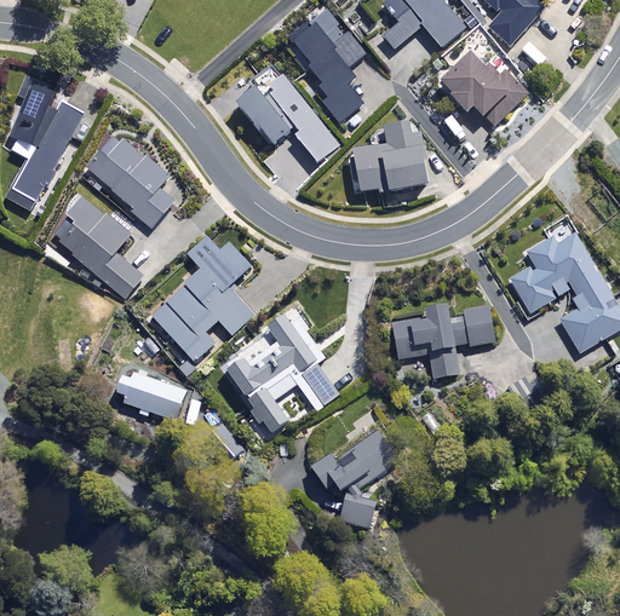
[(383,0),(380,3),(399,22),(383,36),(395,50),(422,26),(442,49),(465,28),(441,0),(383,0)]
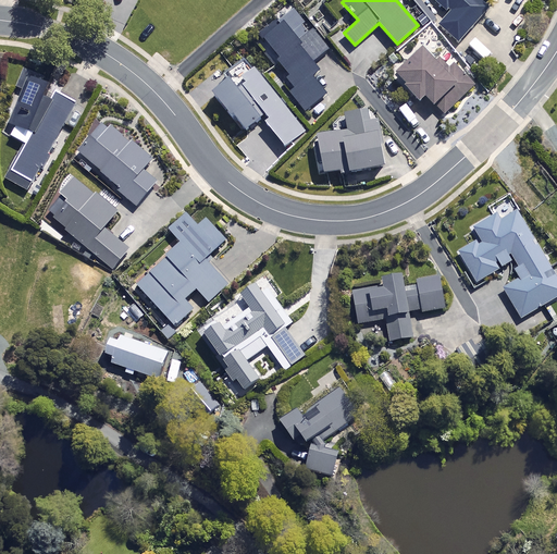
[(440,20),(460,37),(491,1),(490,0),(438,0),(446,7),(448,3),(452,7),(440,20)]
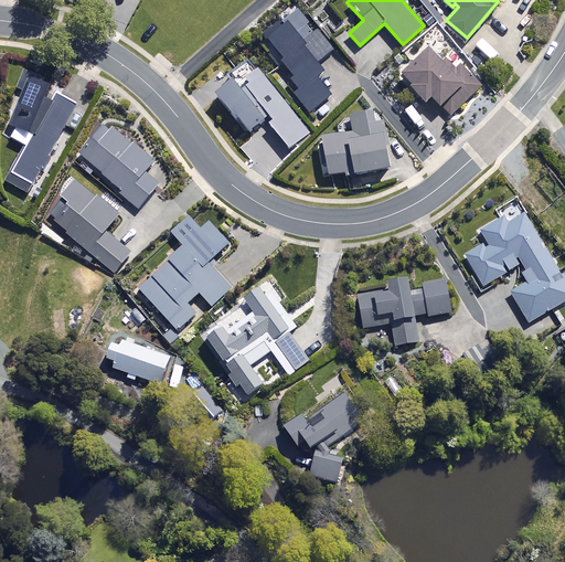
[(333,50),(318,30),(312,33),(305,23),(307,21),(298,10),(281,22),(284,25),(266,40),(295,76),(290,81),(298,91),(294,93),(308,112),(331,94),(317,75),(323,70),(317,62),(333,50)]
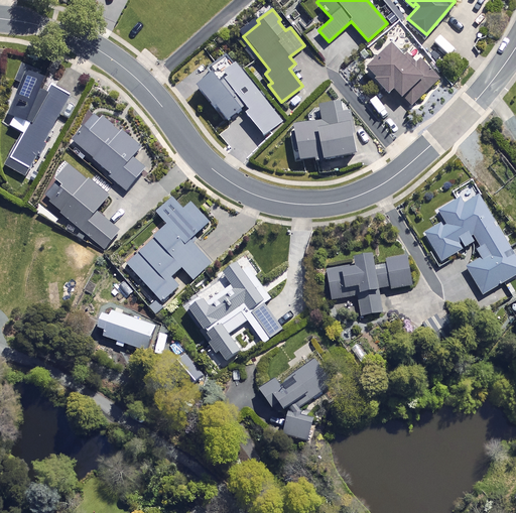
[(387,95),(391,91),(400,100),(403,96),(411,105),(438,79),(419,58),(416,62),(407,53),(402,57),(390,45),(365,71),(387,95)]
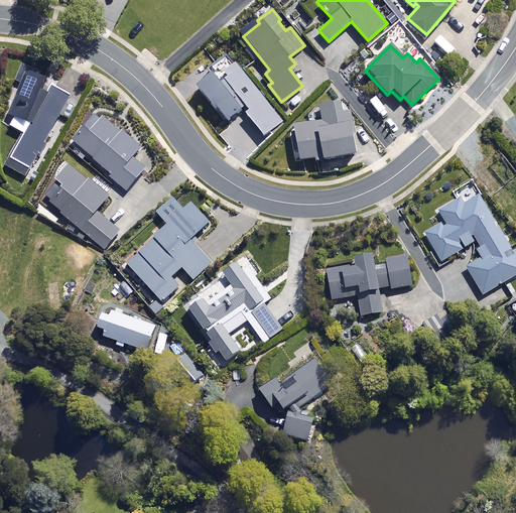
[(23,126),(53,58),(35,51),(5,118),(23,126)]
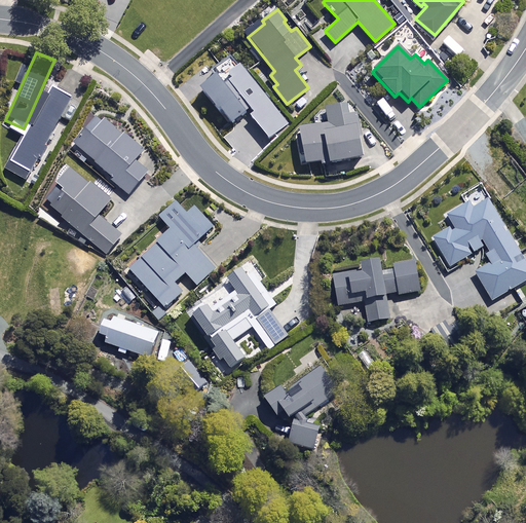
[(251,110),(269,135),(289,119),(242,59),(228,69),(232,73),(225,79),(217,68),(201,80),(230,118),(251,103),(254,107),(251,110)]
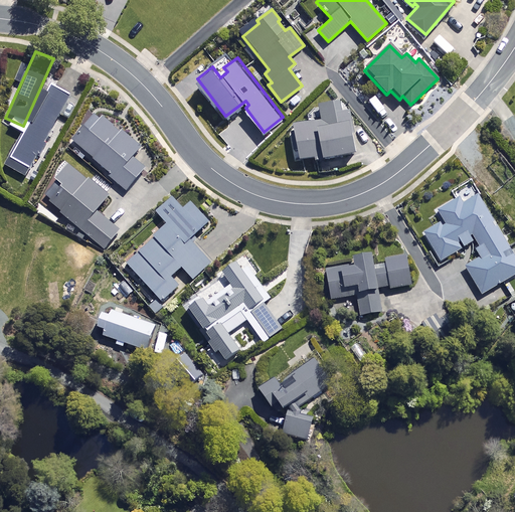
[(68,95),(48,83),(6,164),(26,175),(68,95)]
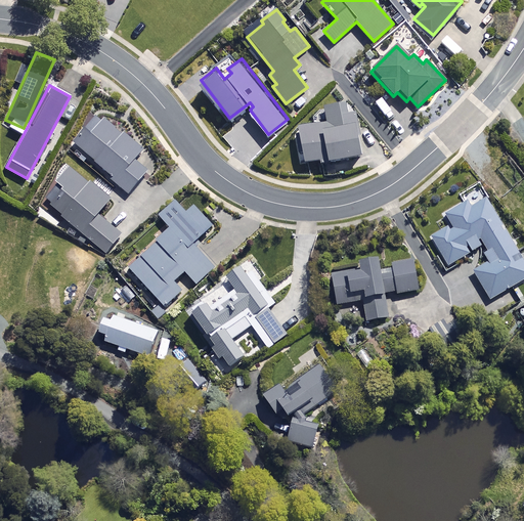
[(360,157),(357,134),(360,134),(356,112),(347,113),(345,101),(323,105),(326,122),(298,127),(304,164),(320,161),(321,164),(360,157)]
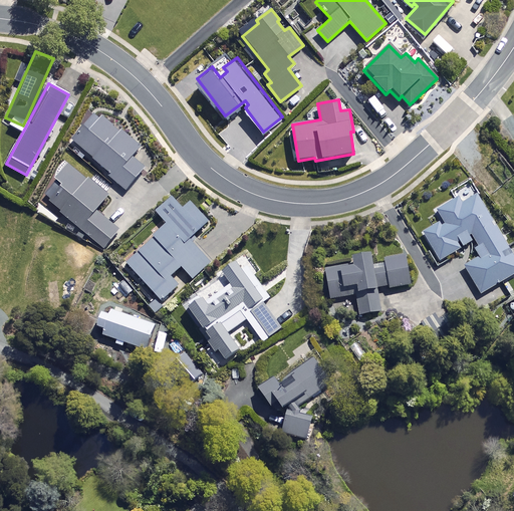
[(140,146),(97,108),(70,140),(125,189),(145,167),(132,156),(140,146)]
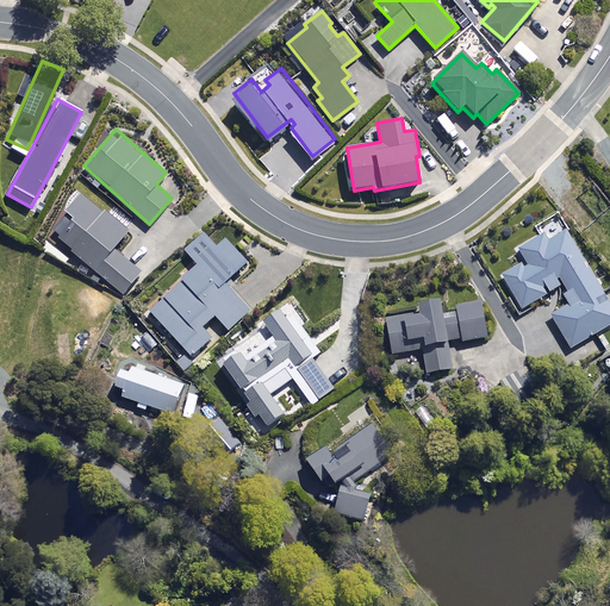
[(129,231),(83,192),(50,230),(123,292),(141,270),(114,248),(129,231)]
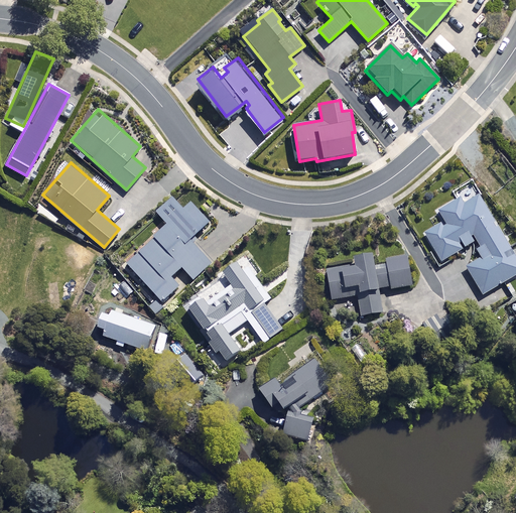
[(515,273),(515,256),(478,193),(463,202),(460,197),(437,210),(443,219),(423,231),(440,261),(476,240),(480,245),(475,247),(480,256),(465,265),(482,293),(515,273)]
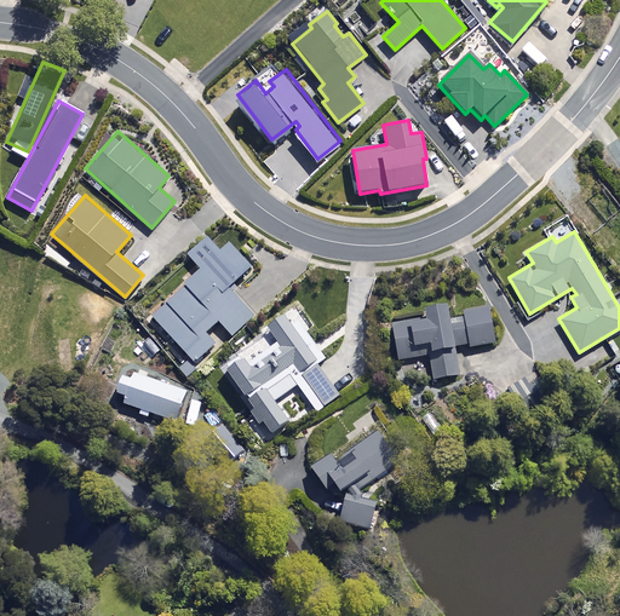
[(220,251),(206,237),(188,254),(201,269),(151,316),(196,362),(216,343),(205,332),(218,320),(233,335),(253,315),(228,288),(252,265),(230,242),(220,251)]
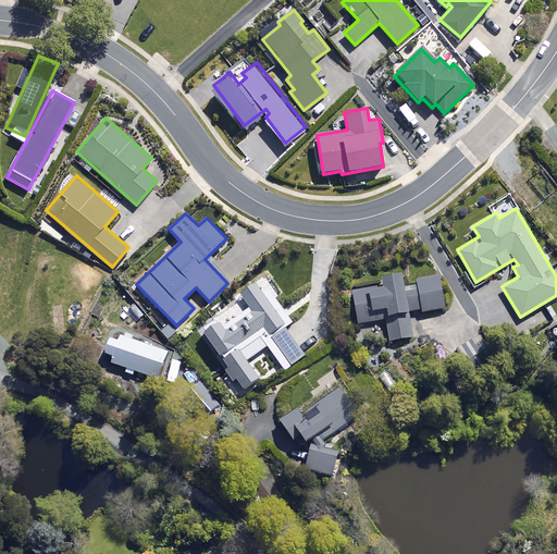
[(225,370),(234,381),(236,380),(242,389),(258,376),(246,359),(267,344),(284,368),(306,352),(286,325),(293,320),(274,295),(280,291),(265,273),(239,293),(249,307),(226,323),(220,315),(200,329),(229,367),(225,370)]
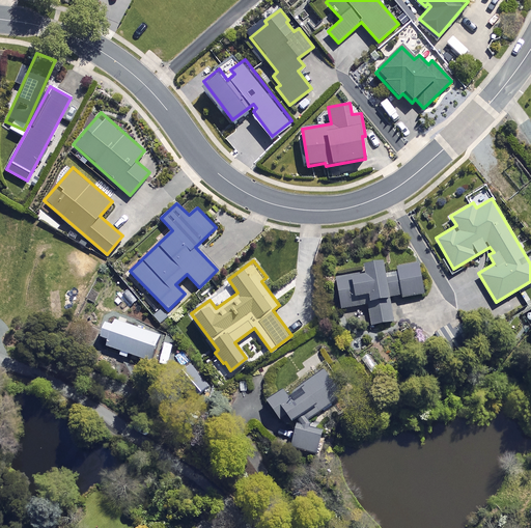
[(397,275),(385,277),(382,262),(361,266),(361,272),(335,276),(340,307),(367,303),(371,324),(393,321),(389,296),(401,294),(401,297),(423,293),(418,262),(396,266),(397,275)]
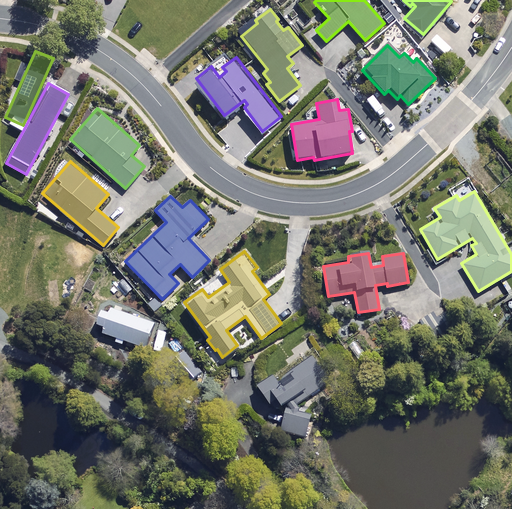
[(101,329),(145,345),(154,320),(110,304),(108,309),(100,306),(95,320),(103,323),(101,329)]
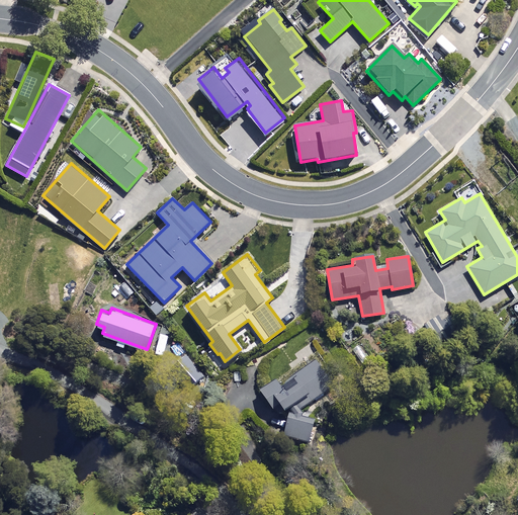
[(288,413),(283,435),(309,440),(314,419),(306,417),(298,407),(332,384),(316,360),(285,380),(281,375),(260,391),(271,408),(277,403),(282,410),(288,406),(293,414),(288,413)]
